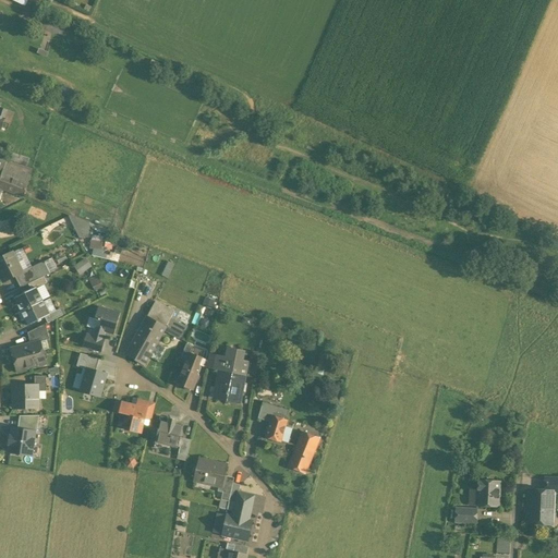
[(9,110),(4,122),(11,124),(14,112),(9,110)]
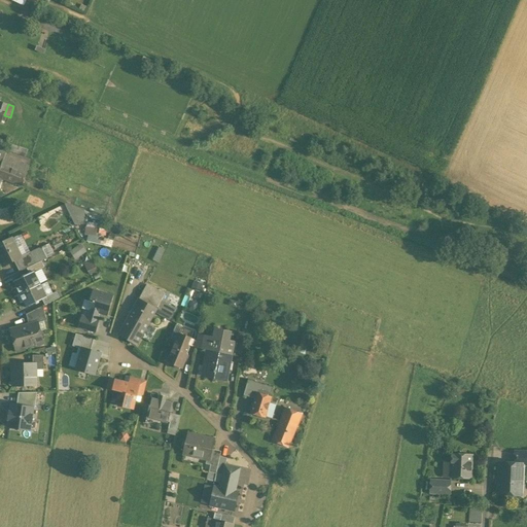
[(6,152),(0,169),(0,177),(23,186),(32,161),(6,152)]
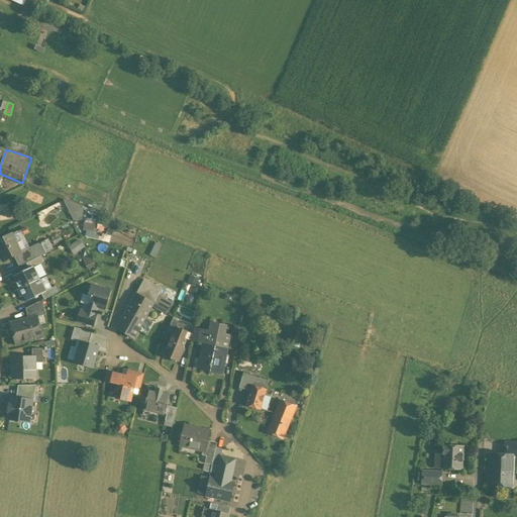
[(82,206),(65,200),(74,221),(83,220),(82,206)]
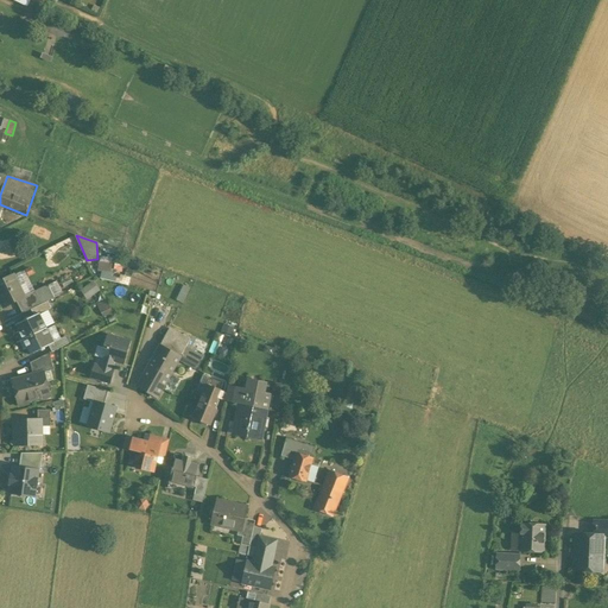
[(70,276),(62,279),(65,286),(74,283),(70,276)]
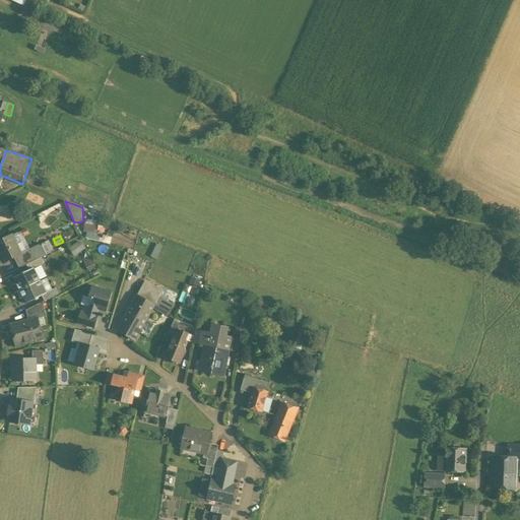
[(10,237),(0,241),(0,255),(1,255),(4,262),(8,260),(14,257),(21,254),(20,253),(16,244),(14,245),(10,237)]
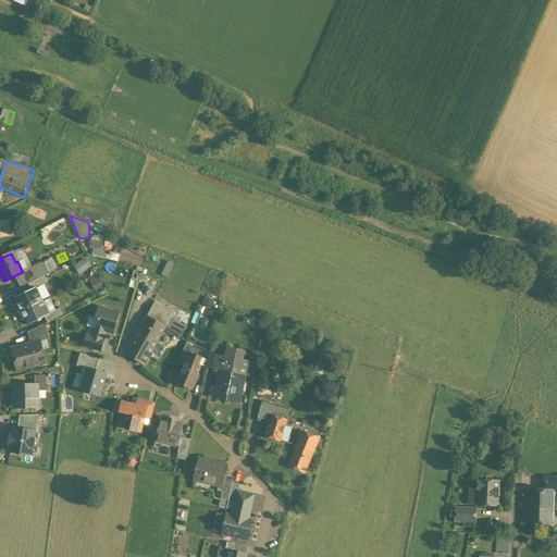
[(45,261),(33,268),(38,279),(44,276),(50,273),(45,261)]
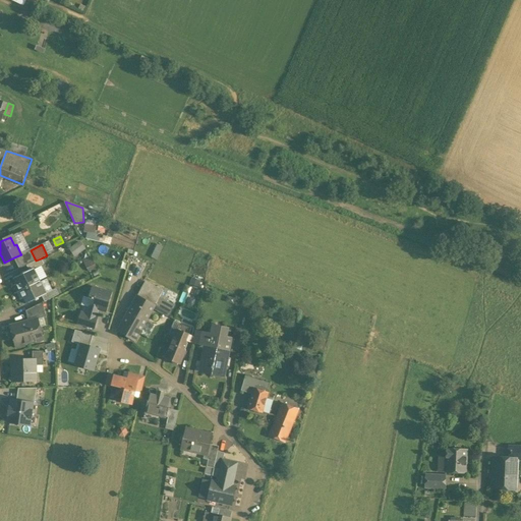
[(84,253),(79,244),(72,247),(76,256),(84,253)]
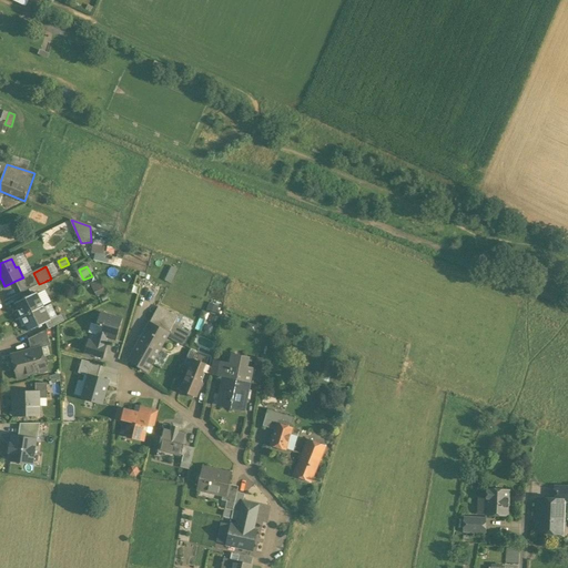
[(33,272),(22,276),(23,277),(16,281),(21,293),(29,290),(39,284),(33,273),(33,272)]
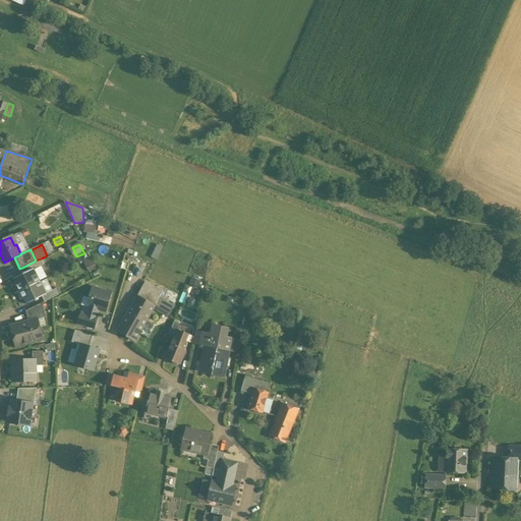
[(142,268),(146,259),(136,256),(133,265),(142,268)]
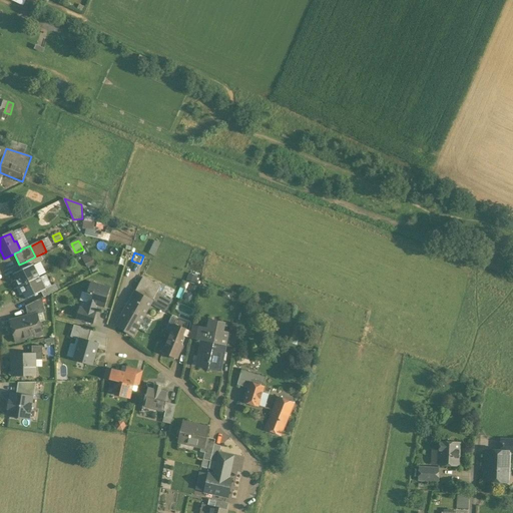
[(35,257),(26,262),(29,267),(33,265),(34,266),(44,261),(40,254),(35,257)]
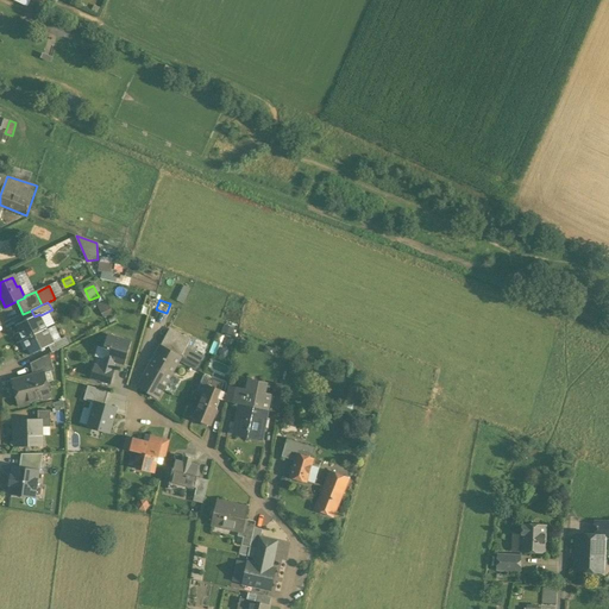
[(35,316),(16,326),(19,332),(16,334),(20,343),(48,328),(41,315),(39,314),(35,316)]
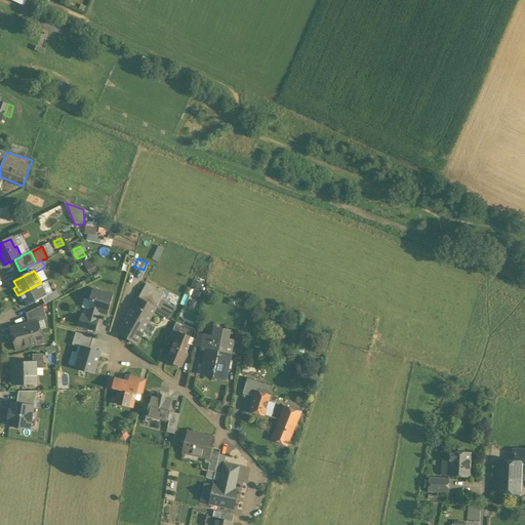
[(201,289),(203,281),(194,279),(192,287),(201,289)]
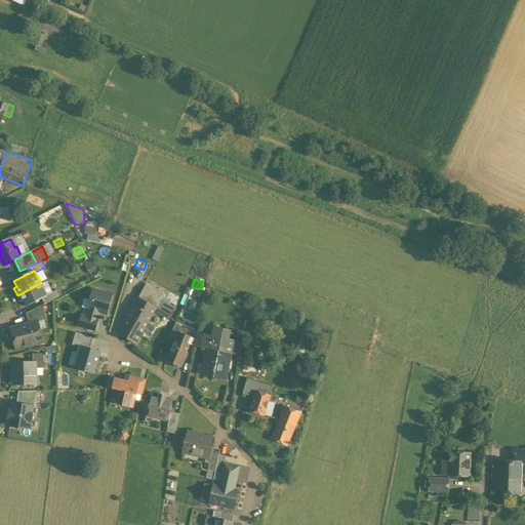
[(41,283),(17,295),(21,303),(24,300),(27,307),(42,298),(47,296),(46,295),(41,283)]
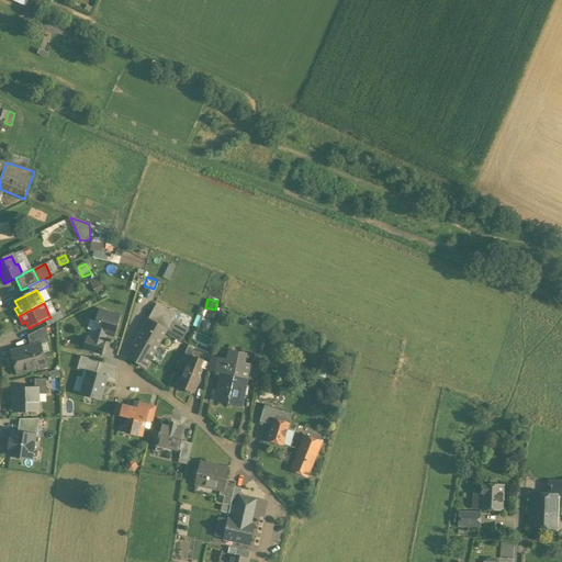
[(176,314),(157,304),(147,323),(165,333),(176,314)]
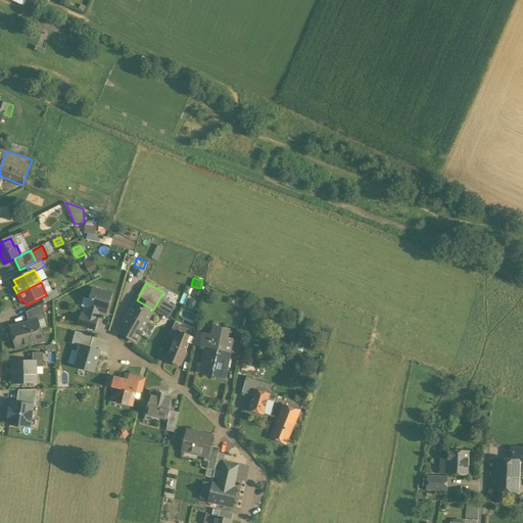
[(186,285),(184,292),(197,295),(199,289),(186,285)]
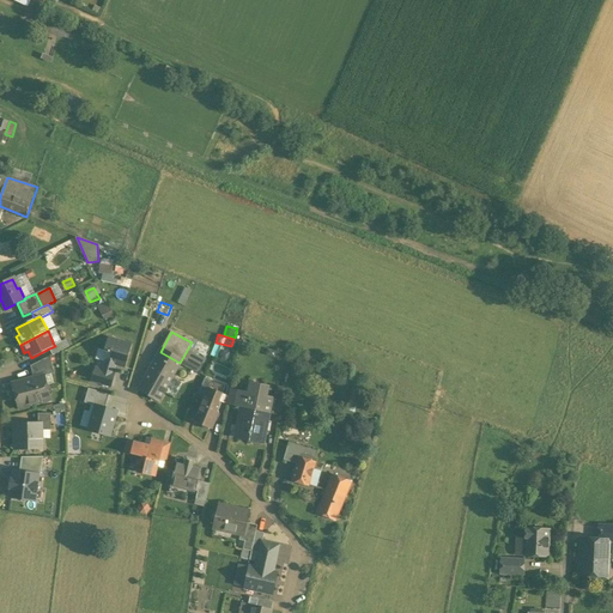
[(132,344),(109,337),(105,351),(108,351),(105,362),(103,369),(113,371),(115,365),(126,368),(132,344)]
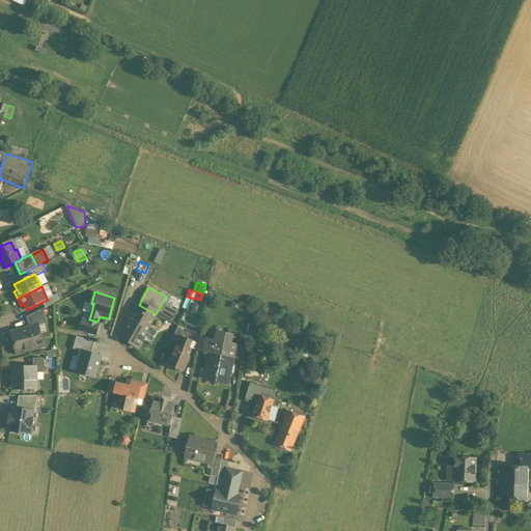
[(57,294),(47,299),(48,300),(43,302),(46,308),(60,301),(57,294)]
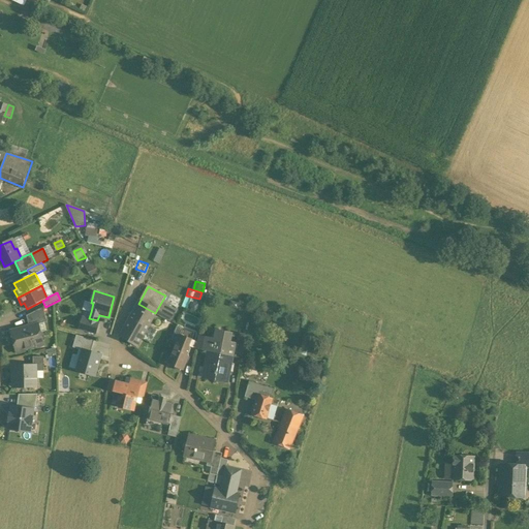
[(155,313),(138,304),(120,336),(137,345),(155,313)]
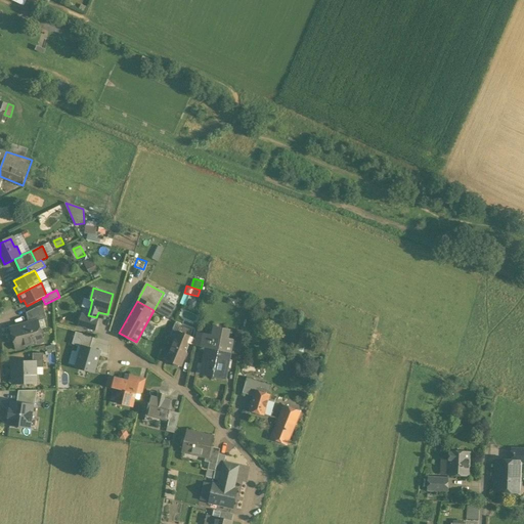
[(43,304),(27,312),(29,323),(38,320),(38,321),(47,318),(43,304)]
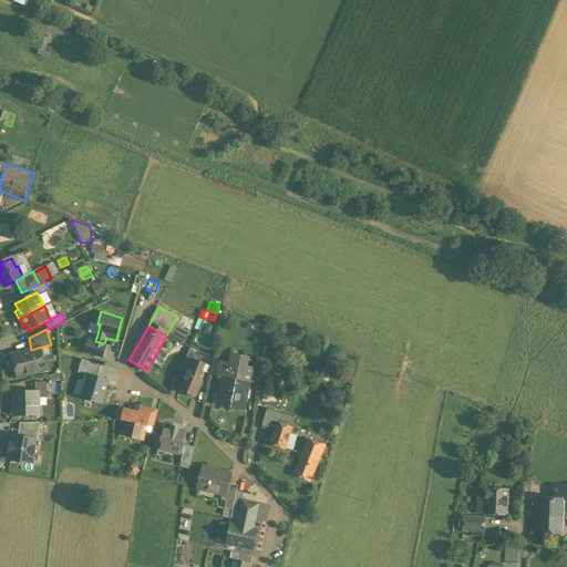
[(95,341),(89,339),(84,353),(103,358),(107,344),(95,341)]
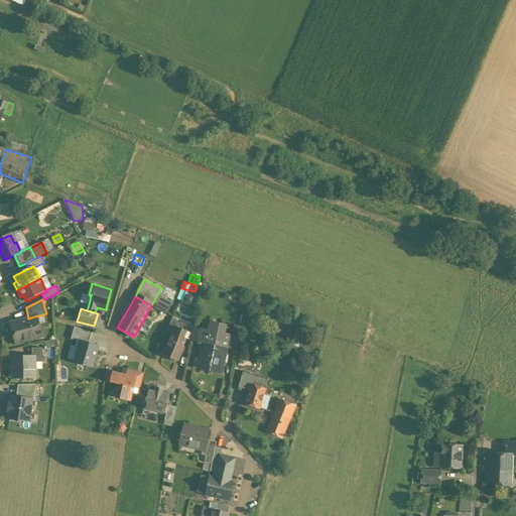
[(28,318),(11,323),(16,343),(42,336),(37,316),(37,315),(28,318)]
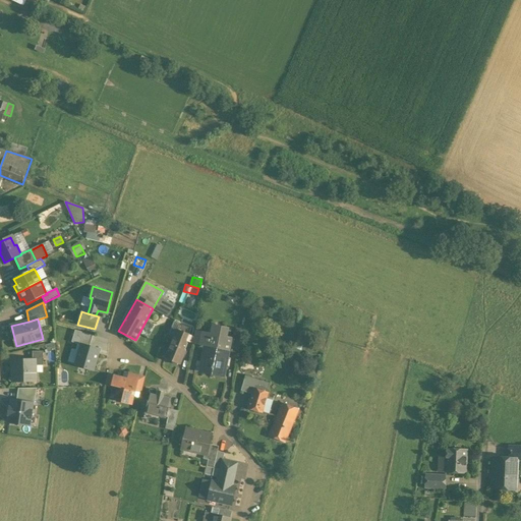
[(174,321),(168,338),(173,340),(177,330),(180,324),(174,321)]
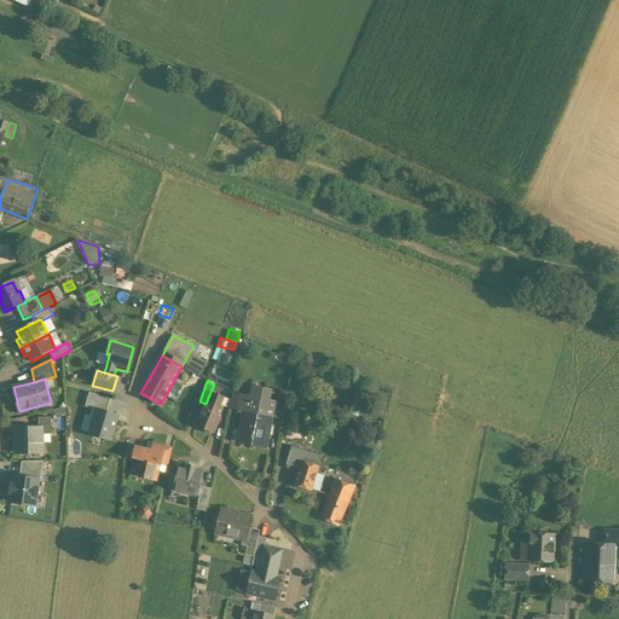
[(254,386),(252,397),(239,394),(237,410),(244,411),(272,417),(276,401),(266,399),(267,388),(254,386)]
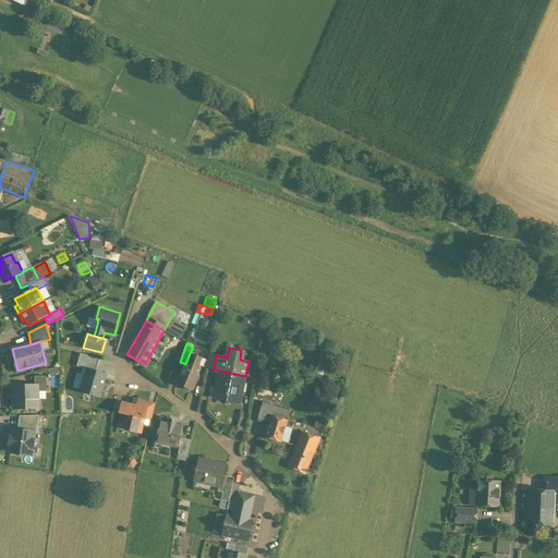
[(258,364),(261,353),(253,351),(251,363),(258,364)]
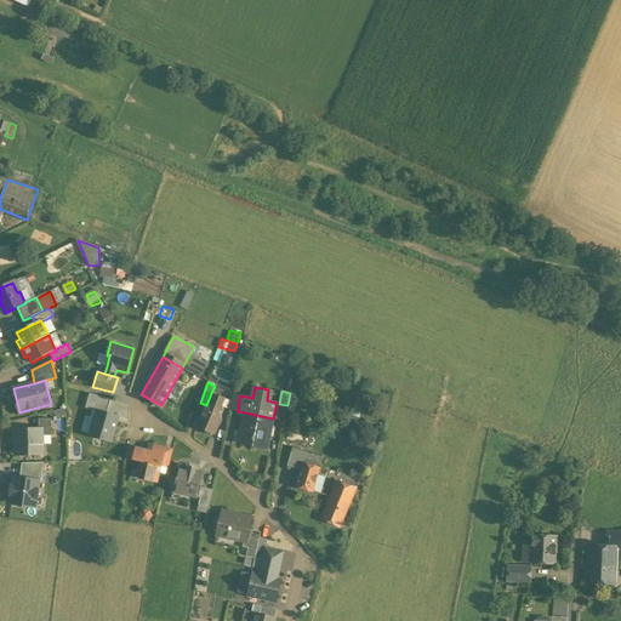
[(369,394),(360,392),(355,409),(364,411),(369,394)]
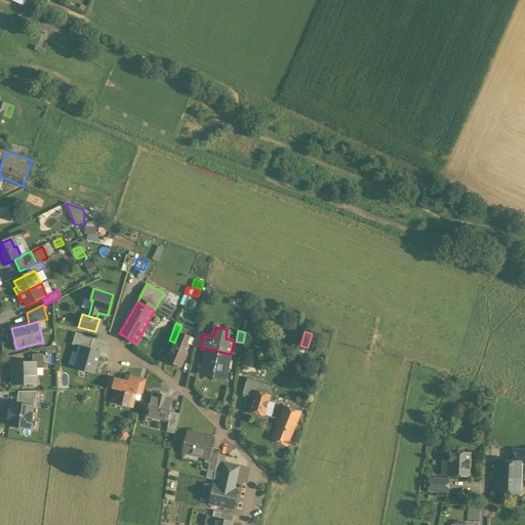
[(174,342),(167,361),(173,363),(174,366),(177,367),(179,366),(182,367),(182,366),(187,354),(186,352),(188,347),(187,344),(190,337),(178,332),(174,342)]
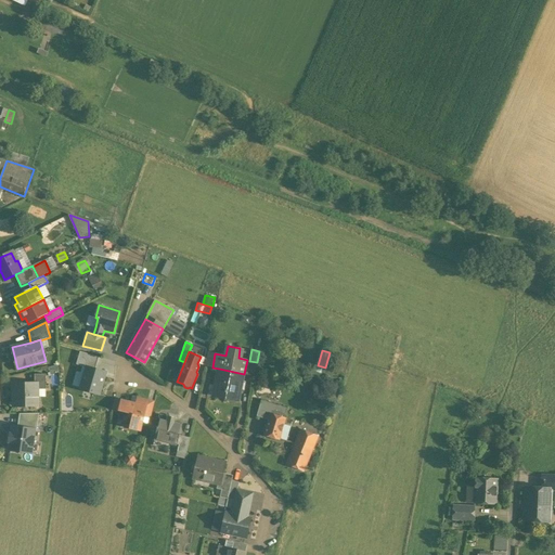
[(207,359),(201,357),(197,363),(206,365),(207,359)]
